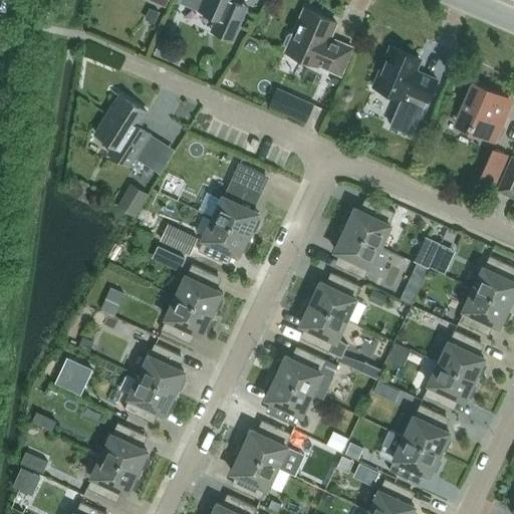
[(181,0),(181,1),(217,17),(211,30),(233,40),(247,7),(234,1),(234,0),(181,0)]
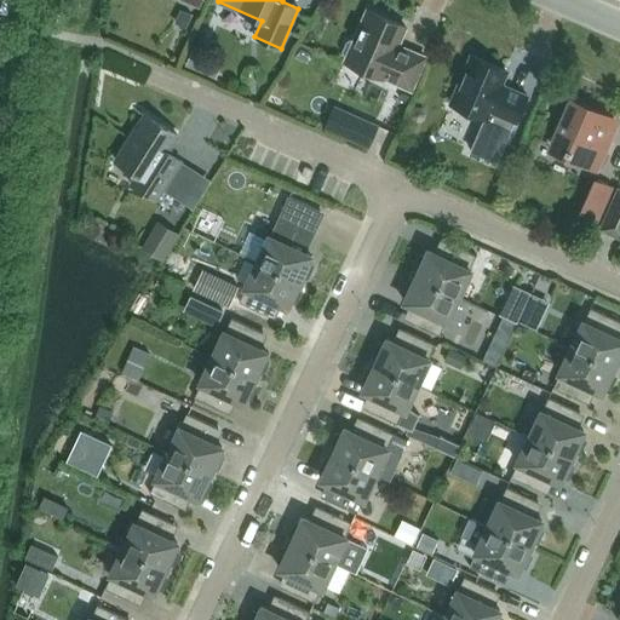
[(190,13),(178,9),(172,23),(184,28),(190,13)]
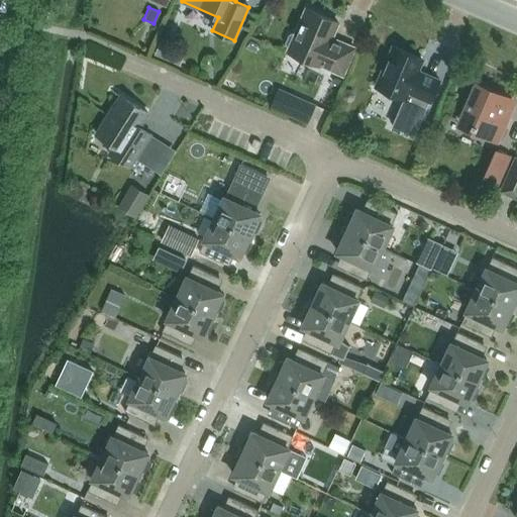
[(331,37),(338,22),(307,8),(296,33),(294,32),(289,34),(286,42),(288,47),(289,47),(288,52),(319,66),(320,65),(342,75),(354,47),(331,37)]
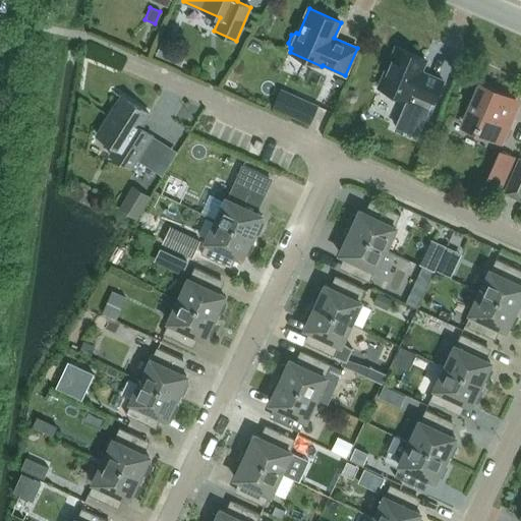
[(180,50),(161,42),(156,55),(175,63),(180,50)]
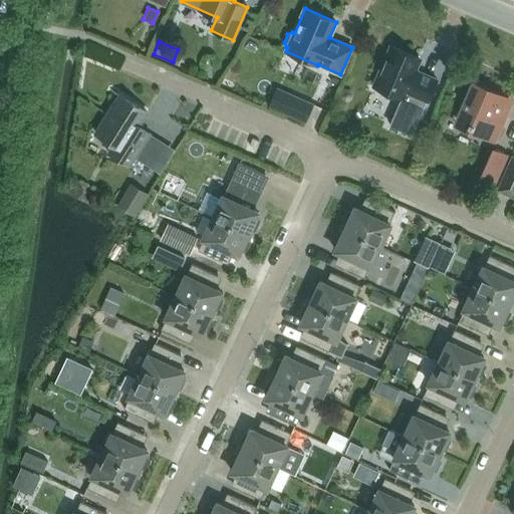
[(383,64),(374,86),(403,98),(391,125),(412,135),(427,100),(428,101),(437,79),(415,69),(420,58),(392,46),(389,54),(386,55),(382,62),(383,64)]
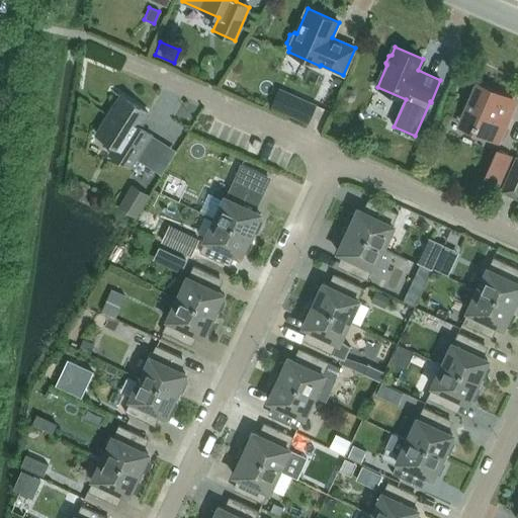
[(501,101),(504,94),(479,83),(459,125),(479,134),(480,134),(499,143),(515,107),(501,101)]
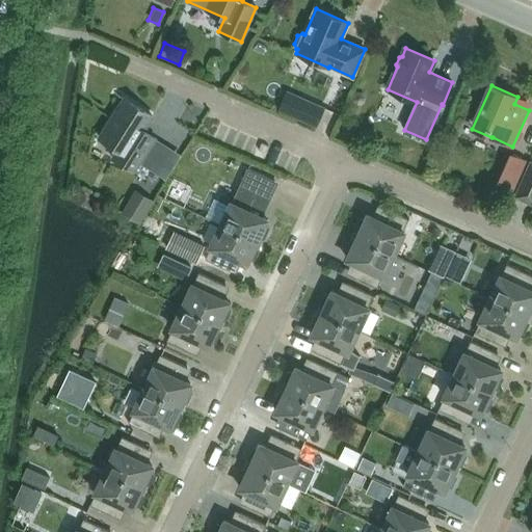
[(143,131),(153,116),(115,92),(114,94),(124,99),(99,138),(116,149),(111,157),(134,171),(156,138),(143,131)]
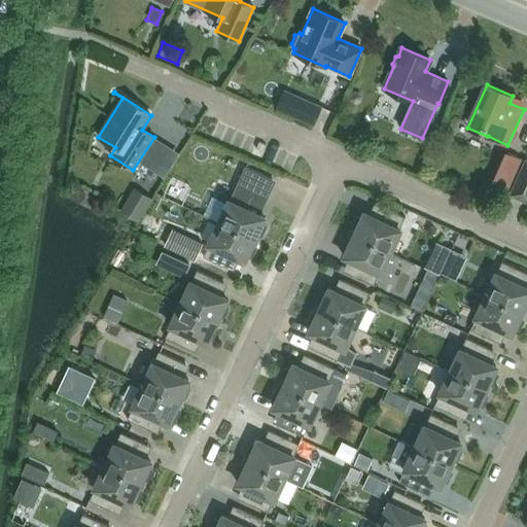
[(299,98),(290,116),(297,119),(313,126),(321,107),(299,98)]
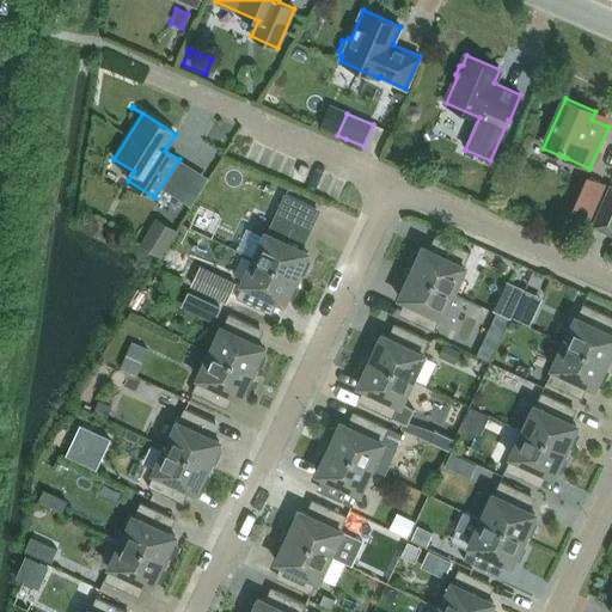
[(605,184),(585,175),(569,210),(589,220),(605,184)]
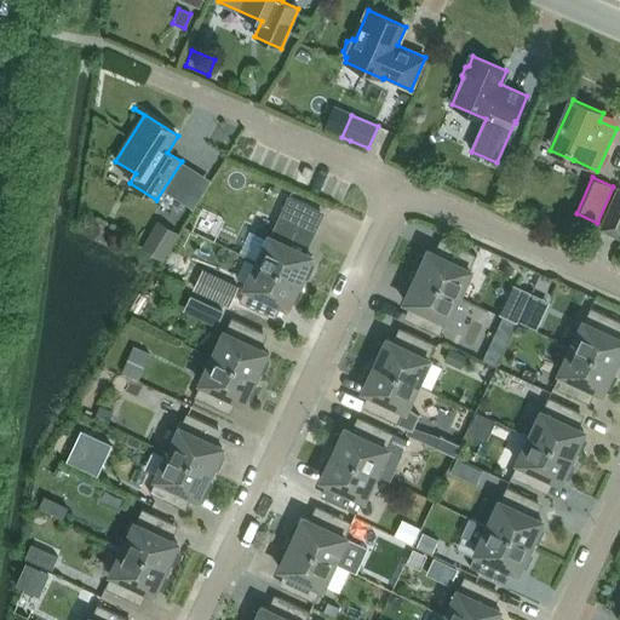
[(619,188),(615,187),(597,230),(619,239),(619,188)]
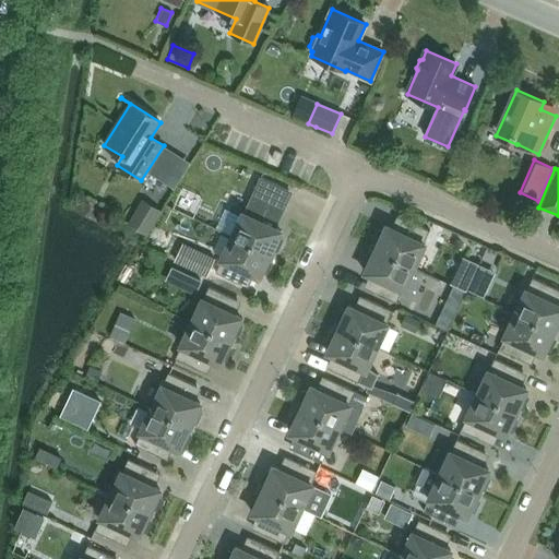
[(278,237),(281,230),(272,226),(288,190),(260,177),(244,213),(242,213),(232,236),(275,257),(283,239),(278,237)]
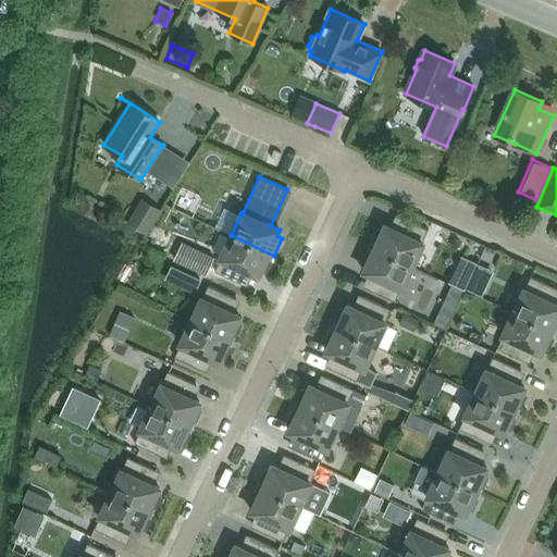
[(160,209),(140,198),(125,222),(145,234),(160,209)]
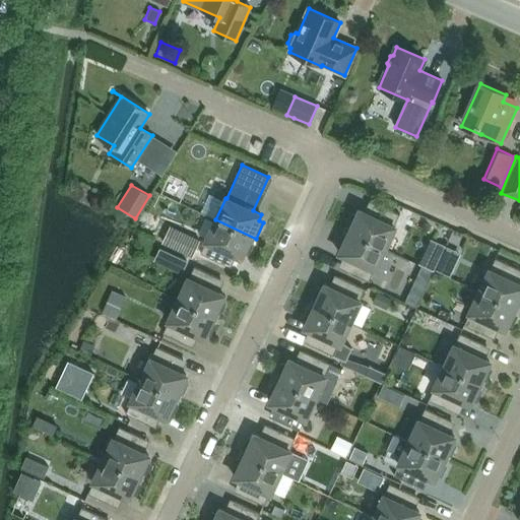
[(394,226),(400,214),(374,202),(368,213),(360,209),(356,215),(352,213),(344,230),(385,248),(395,226),(394,226)]
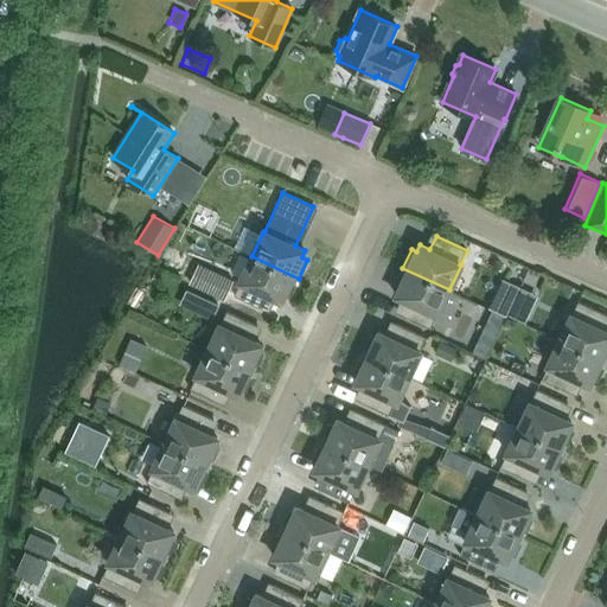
[(477,247),(472,256),(485,262),(489,253),(477,247)]
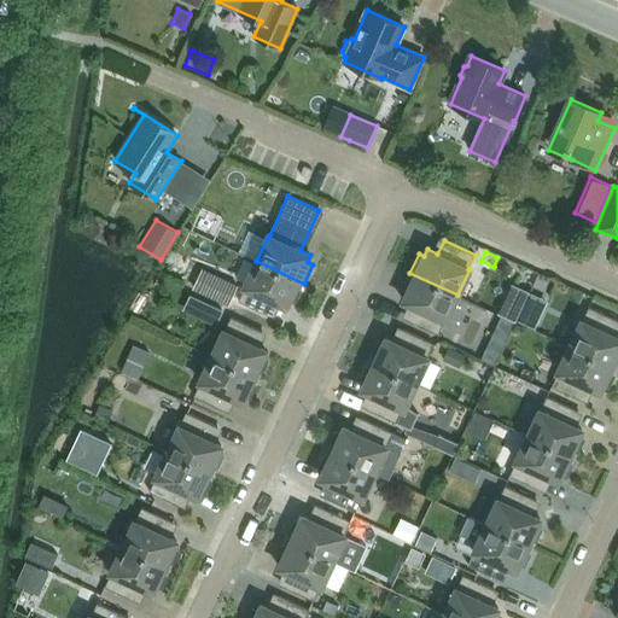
[(295,302),(304,284),(256,261),(244,286),(245,287),(238,301),(269,315),(277,302),(286,307),(290,299),(295,302)]
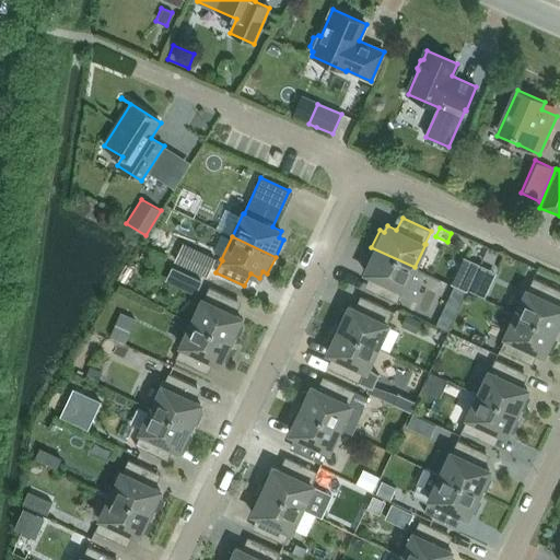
[(183,242),(174,261),(208,276),(216,257),(183,242)]
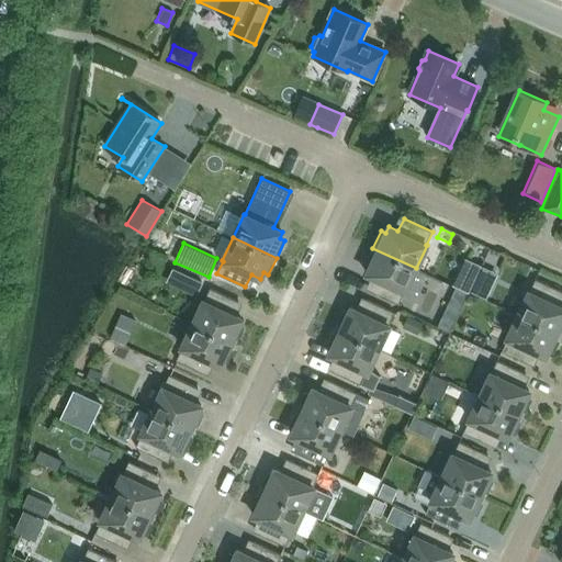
[(405,291),(416,268),(372,248),(364,265),(369,267),(367,273),(375,278),(370,291),(398,304),(404,291),(405,291)]
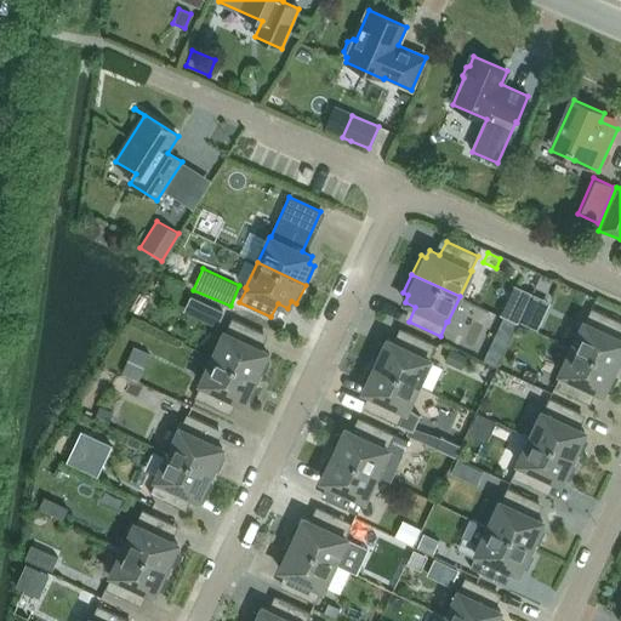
[(516,286),(502,315),(518,323),(531,294),(516,286)]
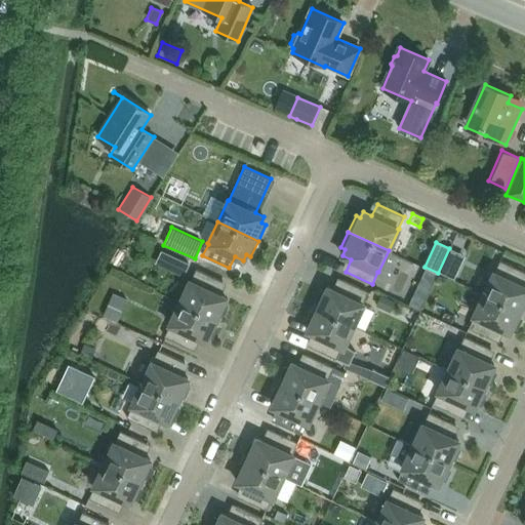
[(162,253),(156,265),(184,278),(189,266),(162,253)]
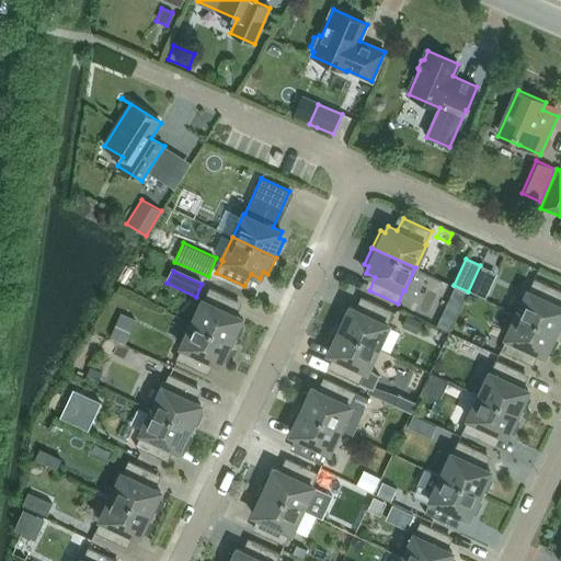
[(517,315),(560,334),(560,332),(560,306),(557,305),(560,295),(560,290),(535,278),(528,292),(528,290),(517,315)]
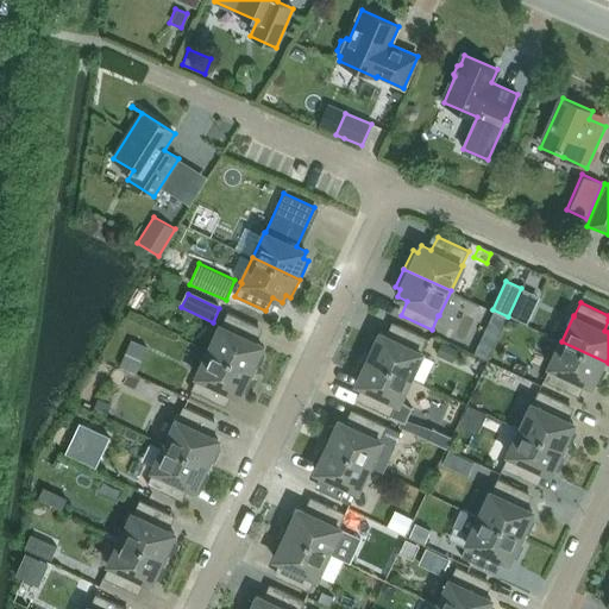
[(515,303),(509,316),(526,325),(533,312),(515,303)]
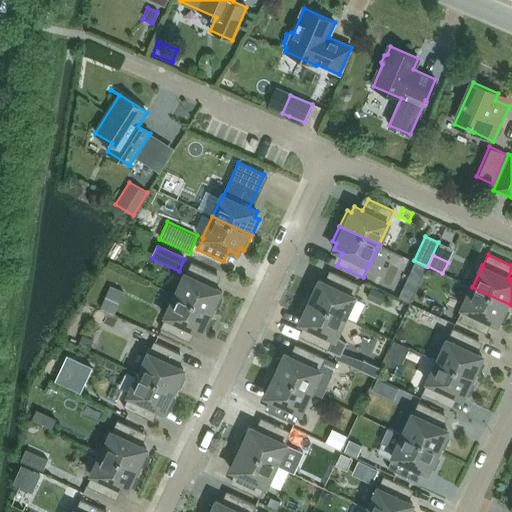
[(215,314),(222,298),(218,296),(220,290),(212,286),(217,275),(191,262),(186,274),(185,274),(175,295),(215,314)]
